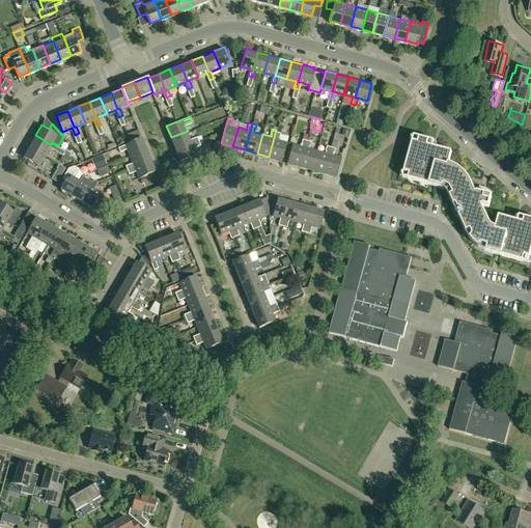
[(276,130),(269,157),(281,160),(286,140),(278,138),(279,135),(279,136),(280,131),(276,130)]
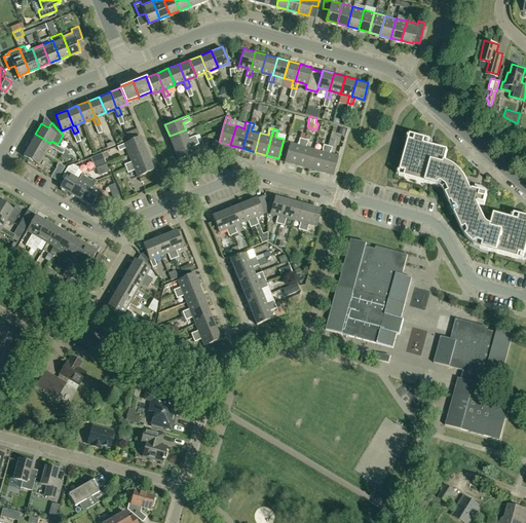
[(174,147),(197,138),(195,134),(188,137),(186,129),(170,136),(174,147)]
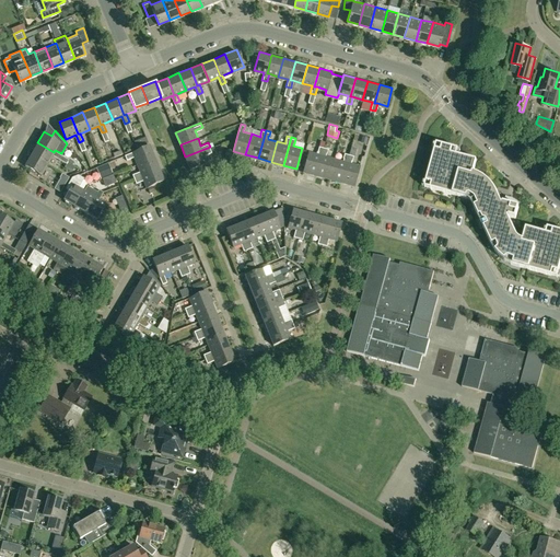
[(62,153),(61,153),(55,150),(54,152),(37,142),(32,153),(47,162),(53,153),(59,158),(62,153)]
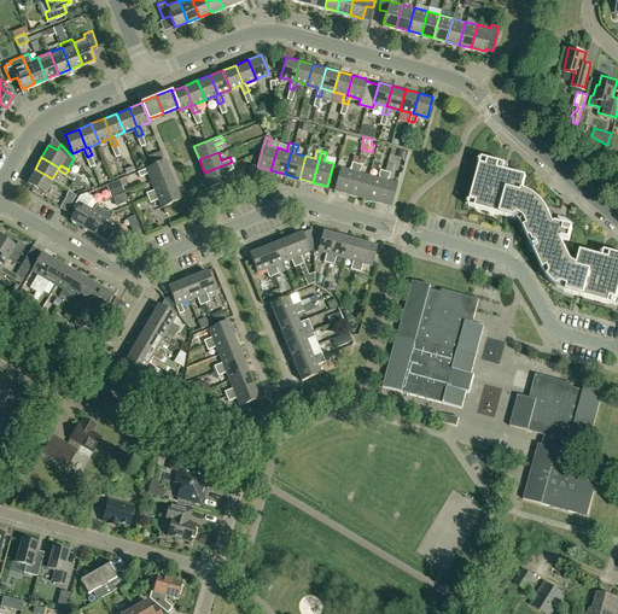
[(479,164),(471,198),(477,199),(474,205),(514,216),(516,214),(519,214),(524,217),(528,223),(523,226),(528,237),(530,235),(531,238),(535,239),(537,245),(534,247),(542,268),(547,265),(549,269),(549,273),(547,275),(551,280),(552,281),(557,285),(558,285),(559,282),(561,281),(567,284),(566,290),(608,302),(610,294),(617,297),(617,290),(617,251),(611,250),(604,249),(602,255),(581,249),(577,262),(575,261),(572,258),(570,256),(561,237),(569,238),(572,226),(573,221),(564,214),(558,212),(555,221),(554,222),(548,208),(546,205),(543,202),(541,199),(540,197),(536,194),(534,193),(531,191),(529,189),(525,188),(523,187),(526,174),(507,169),(503,168),(506,162),(488,157),(487,163),(481,162),(479,164)]
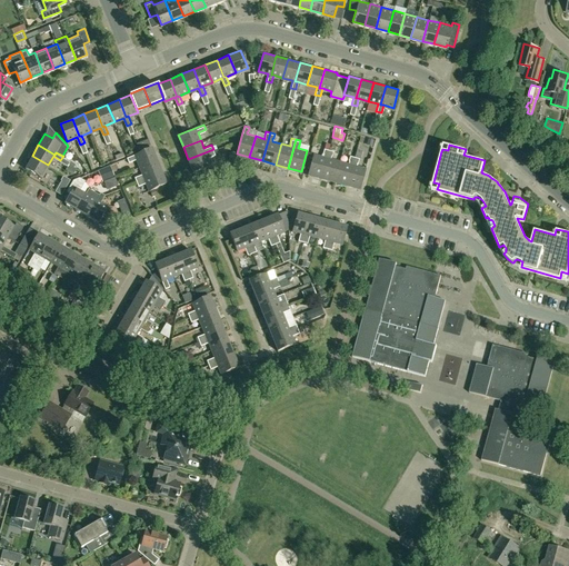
[(139,165),(157,158),(151,146),(127,156),(129,160),(136,158),(139,165)]
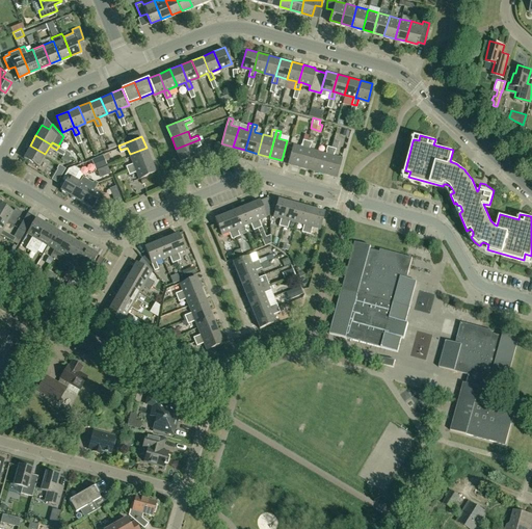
[(300,165),(308,138),(303,137),(301,141),(302,142),(301,144),(293,142),(288,162),(300,165)]
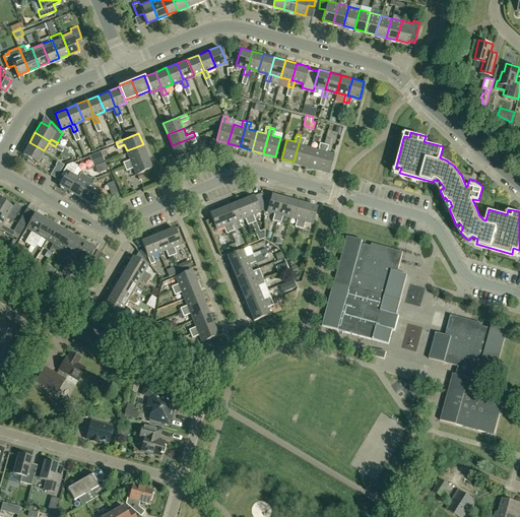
[(305,165),(310,145),(302,143),(303,141),(304,141),(305,136),(301,135),(294,162),(305,165)]
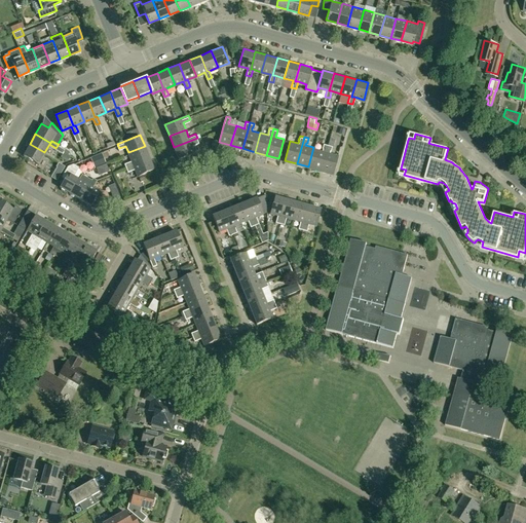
[(197,138),(174,147),(179,158),(194,151),(191,144),(198,142),(197,138)]
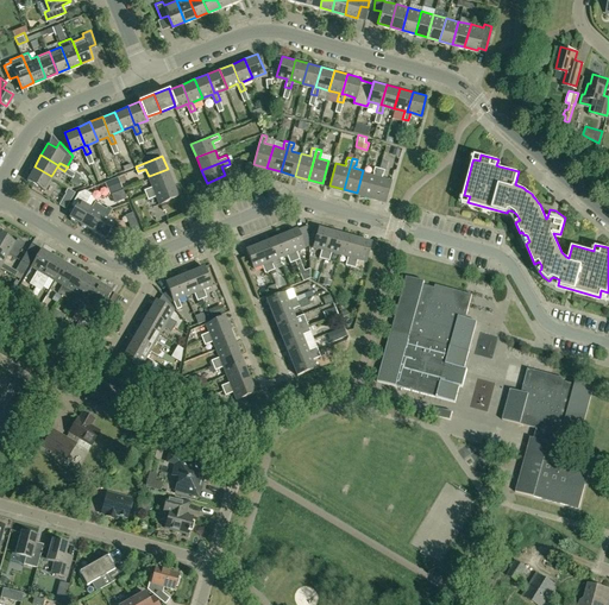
[(371,196),(380,166),(375,164),(374,170),(372,172),(363,170),(357,193),(371,196)]
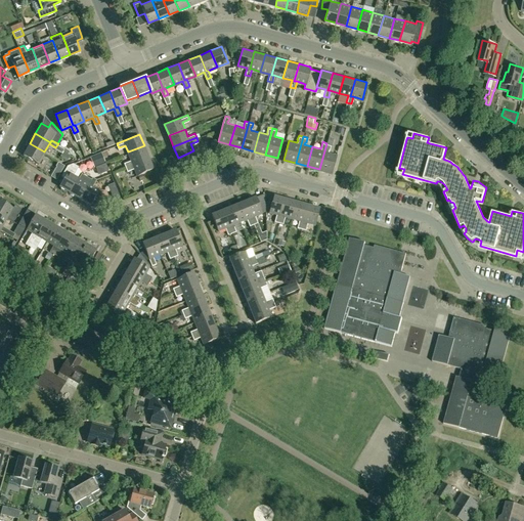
[(39,163),(44,152),(30,143),(24,154),(39,163)]
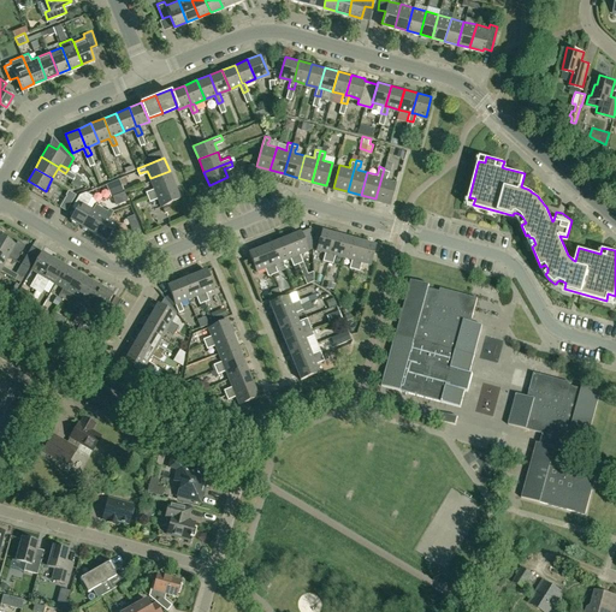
[(384,168),(375,198),(390,202),(396,180),(386,177),(386,174),(388,174),(389,170),(384,168)]
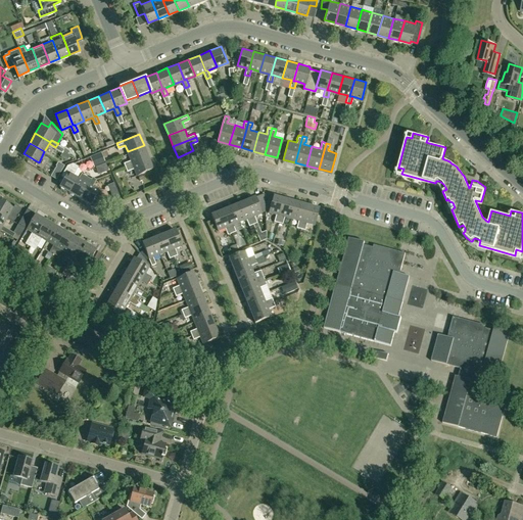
[(126,166),(148,156),(144,145),(128,151),(131,158),(124,161),(126,166)]
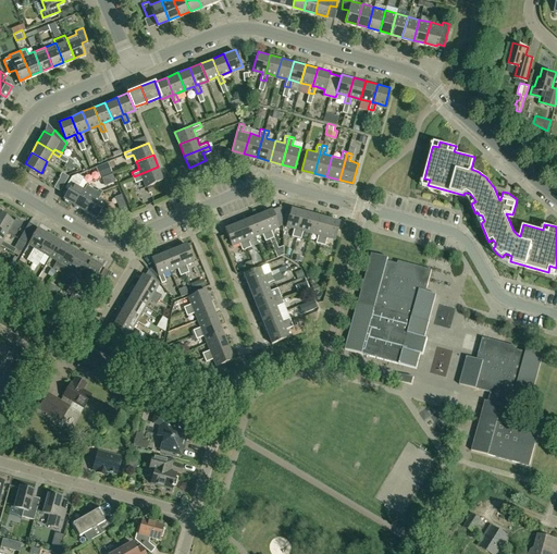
[(65,160),(63,163),(71,168),(74,162),(67,159),(66,161),(65,160)]
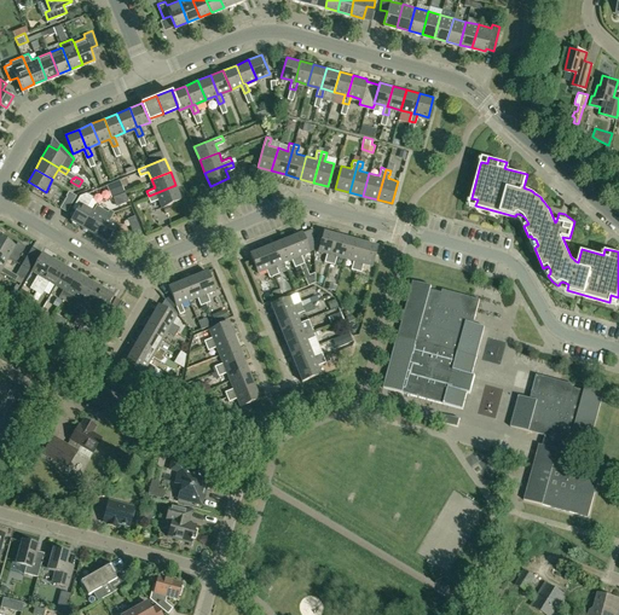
[(120,177),(109,181),(115,195),(116,193),(125,190),(120,177)]
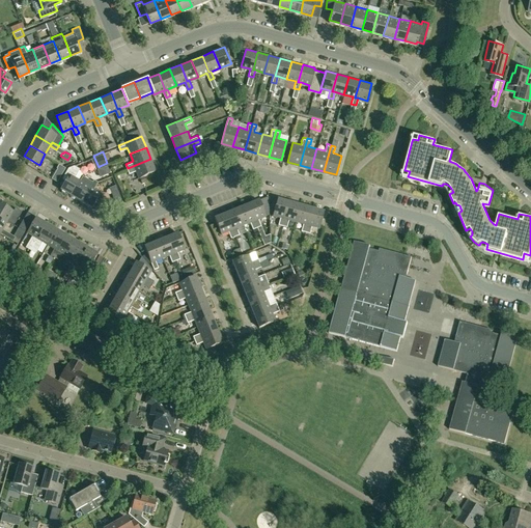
[(150,159),(128,168),(129,172),(136,169),(139,176),(155,170),(150,159)]
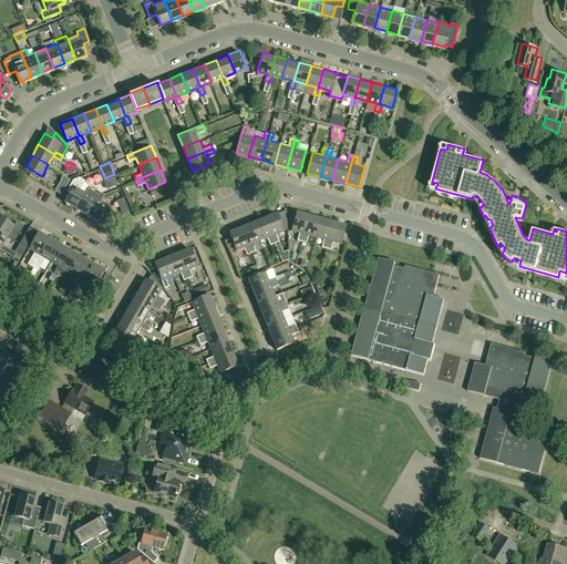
[(114,174),(106,177),(110,185),(117,182),(114,174)]
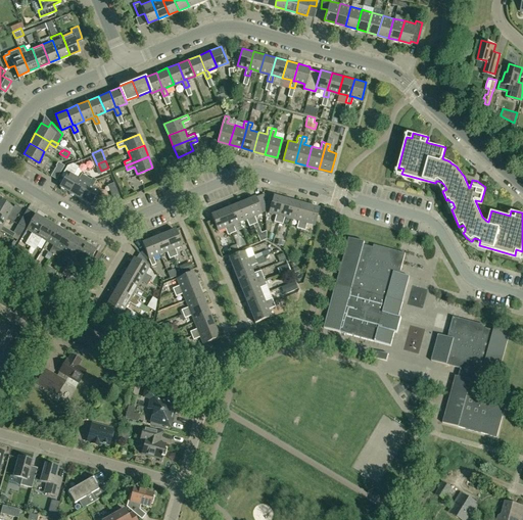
[(79,176),(74,173),(78,164),(73,161),(67,163),(60,175),(64,177),(59,185),(69,191),(79,176)]
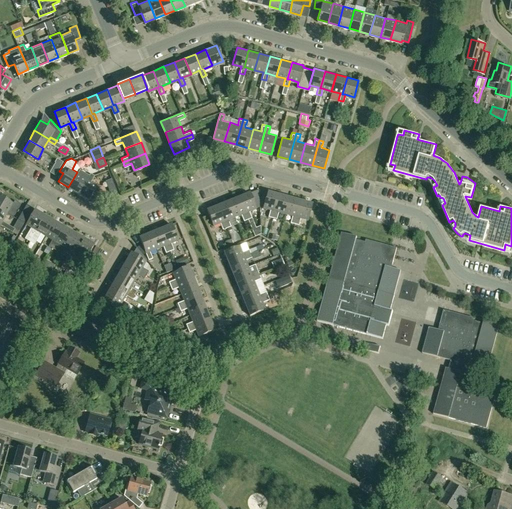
[(78,192),(90,172),(80,167),(77,172),(68,187),(78,192)]
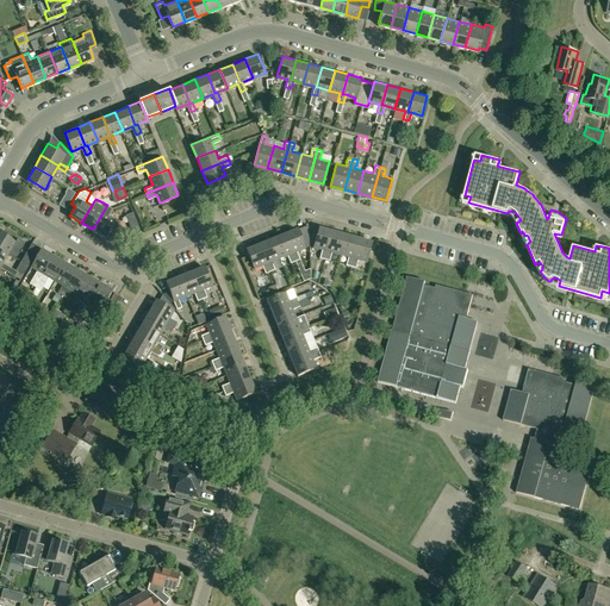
[(107,205),(93,229),(105,236),(116,219),(107,214),(112,207),(107,204),(107,205)]
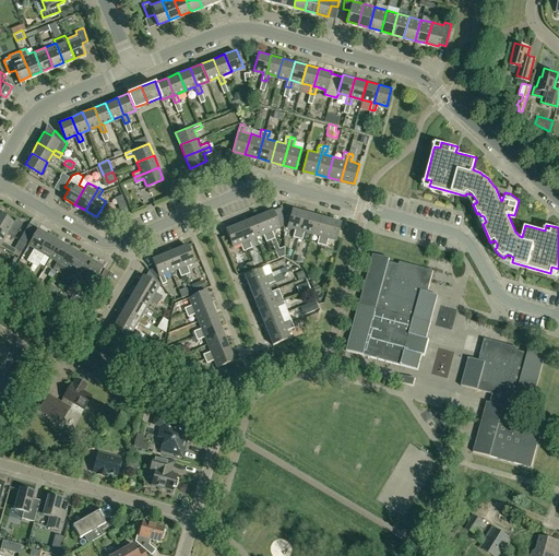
[(121,210),(128,208),(125,199),(118,202),(121,210)]
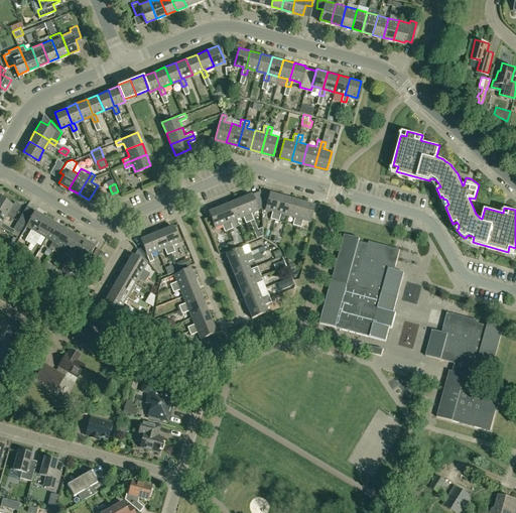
[(259,188),(252,193),(258,208),(261,207),(259,188)]
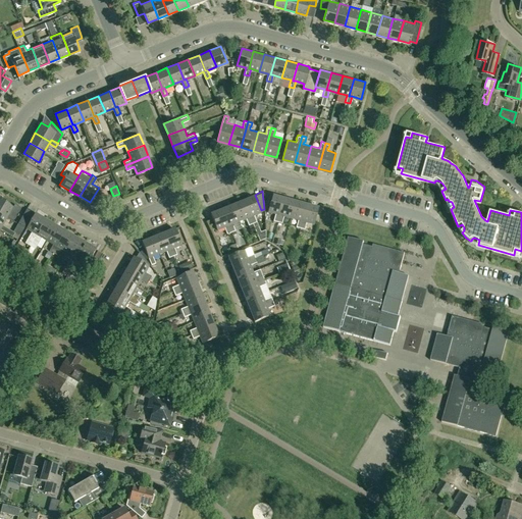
[(277,220),(284,196),(272,193),(268,210),(275,212),(273,219),(277,220)]
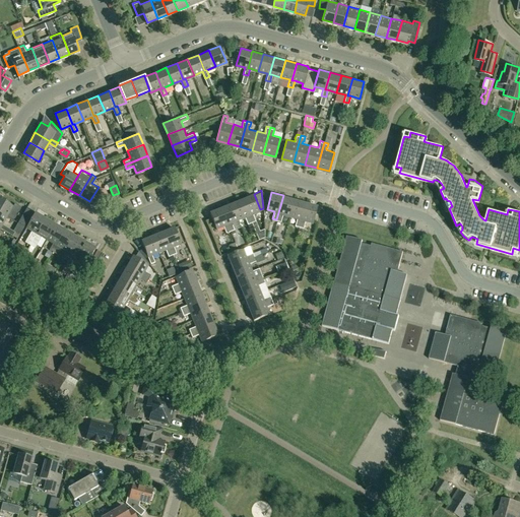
[(258,223),(256,219),(253,212),(260,209),(254,194),(243,198),(254,225),(258,223)]
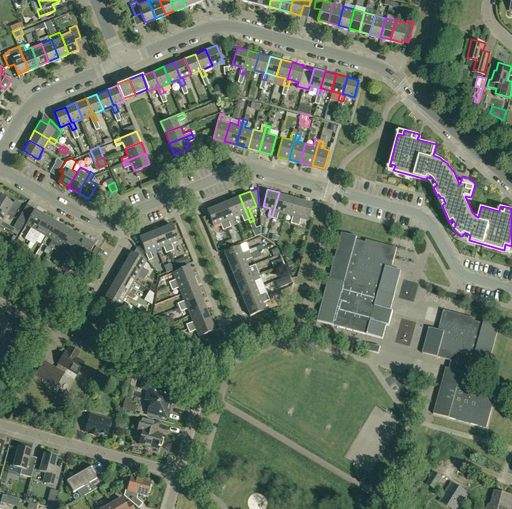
[(285,212),(290,195),(279,192),(272,216),(277,217),(278,210),(285,212)]
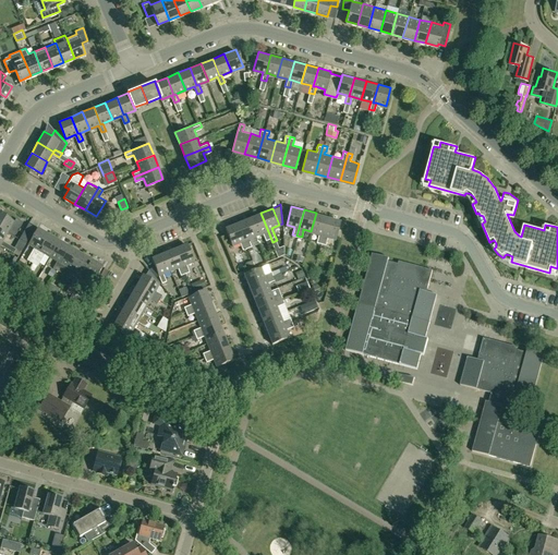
[(0,226),(8,230),(14,219),(0,210),(0,226)]
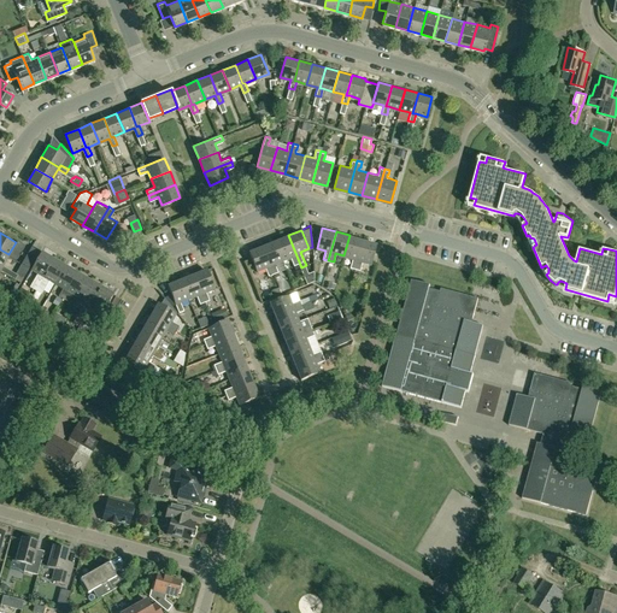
[(297,270),(301,267),(288,235),(275,240),(282,259),(291,255),(297,270)]
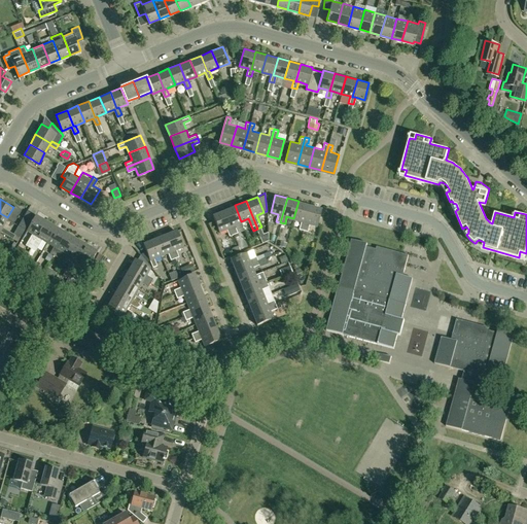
[(303,229),(310,204),(299,201),(293,218),(301,220),(299,228),(303,229)]
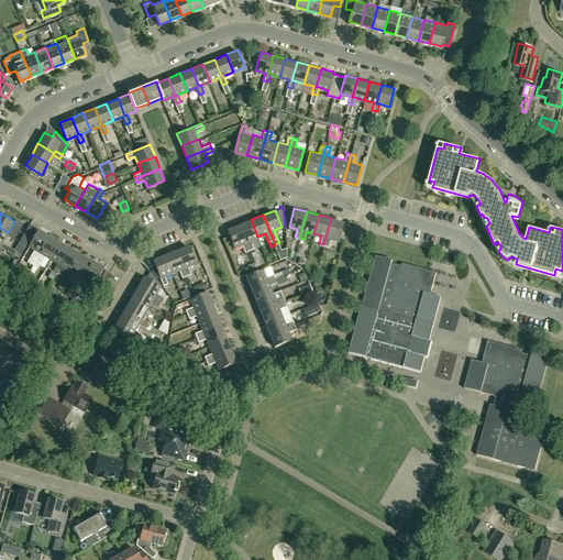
[(331,218),(323,244),(329,245),(330,238),(339,240),(343,222),(331,218)]
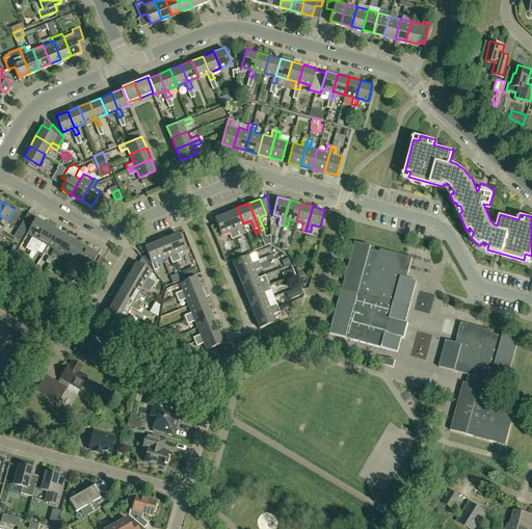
[(237,227),(243,223),(237,207),(227,212),(236,235),(240,233),(237,227)]
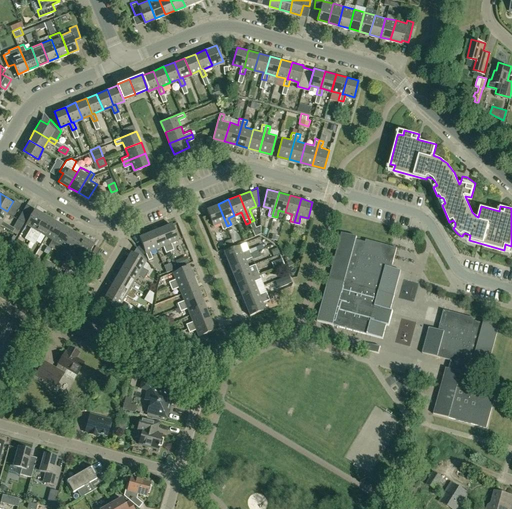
[(24,221),(32,206),(28,204),(20,219),(24,221)]
